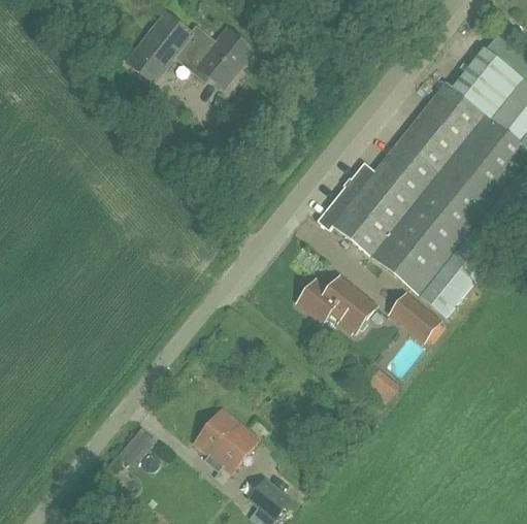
[(228,27),(213,44),(207,38),(208,36),(196,26),(191,31),(166,11),(127,61),(153,82),(173,56),(205,80),(208,76),(224,88),(238,69),(235,67),(251,47),(254,50),(255,48),(228,27)]
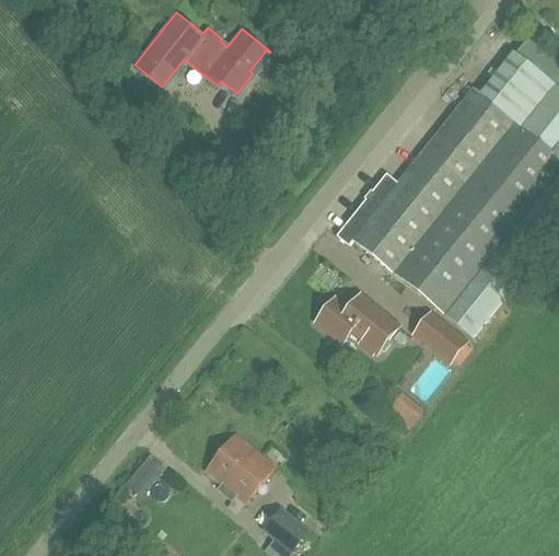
[(352,238),(473,335),(558,228),(558,85),(523,127),(473,87),(397,181),(386,171),(336,233),(348,244),(352,238)]
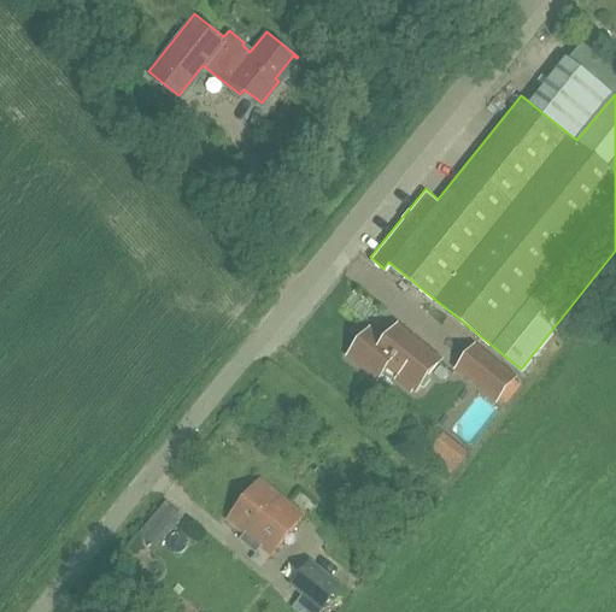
[(428,371),(439,357),(402,327),(392,339),(387,335),(383,339),(369,325),(359,337),(355,336),(348,345),(351,348),(347,352),(376,375),(386,363),(399,372),(397,375),(410,386),(412,383),(416,386),(418,382),(423,383),(429,375),(428,371)]
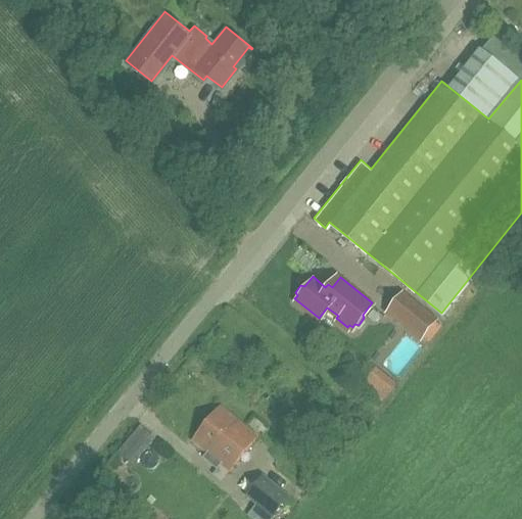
[(383,310),(420,338),(438,316),(401,286),(383,310)]
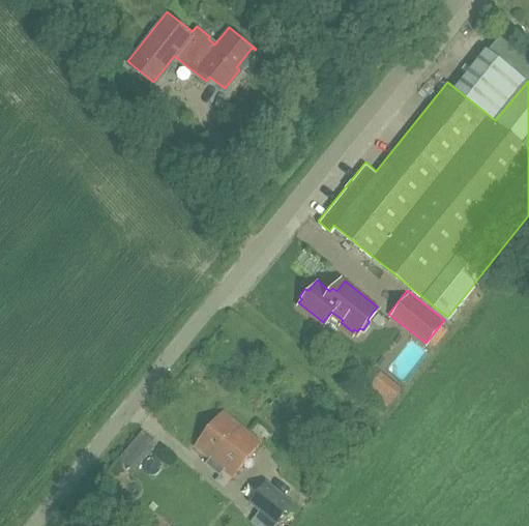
[(418,341),(399,370),(415,382),(436,352),(418,341)]
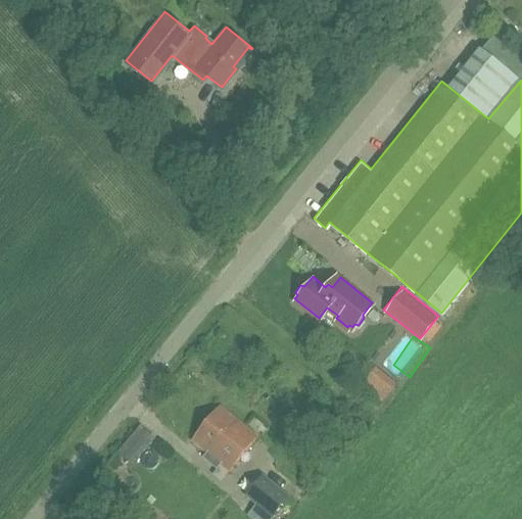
[(391,392),(399,386),(383,368),(376,374),(391,392)]
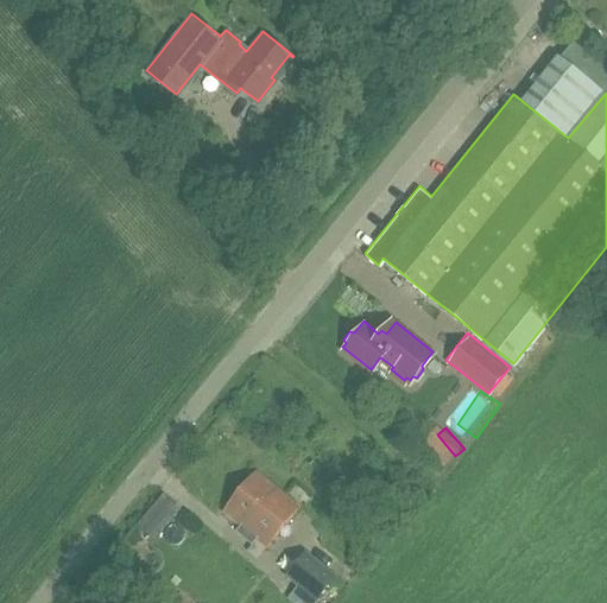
[(266,544),(299,503),(255,468),(222,508),(240,524),(235,528),(251,540),(255,535),(266,544)]
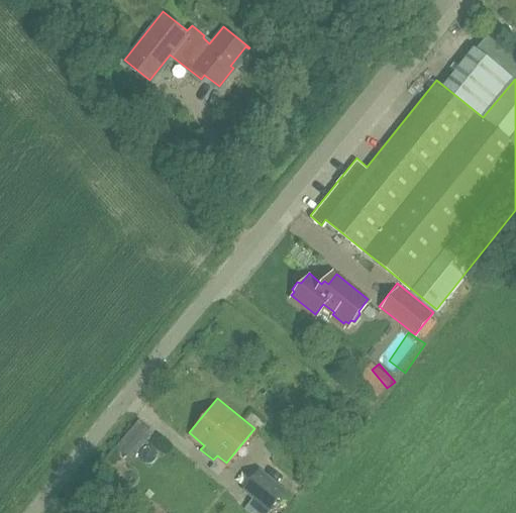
[(128,455),(150,430),(137,418),(115,443),(128,455)]
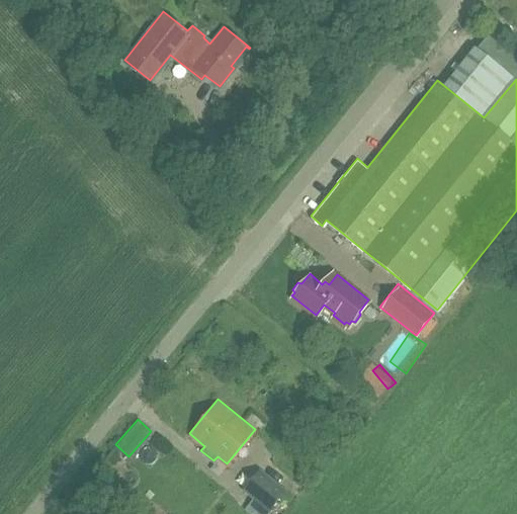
[(268,510),(286,488),(259,466),(242,489),(268,510)]
